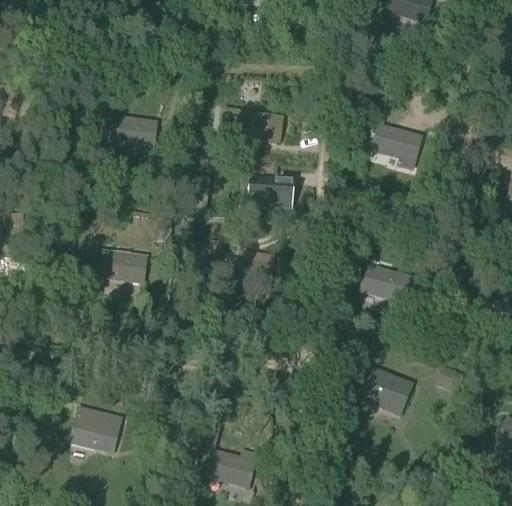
[(384,0),(382,10),(426,22),(432,0),(384,0)]
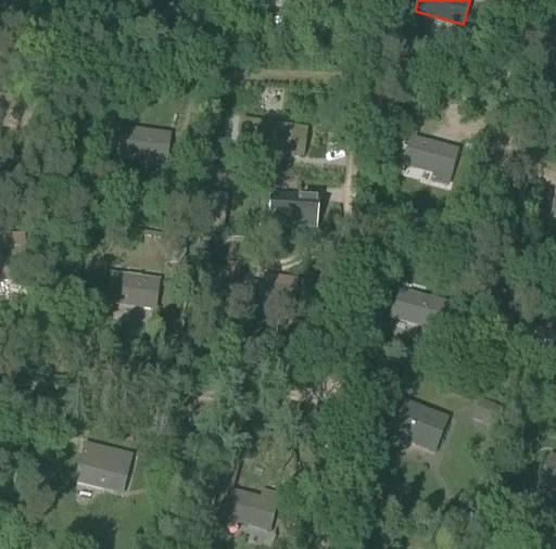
[(90,67),(89,83),(104,84),(105,68),(90,67)]
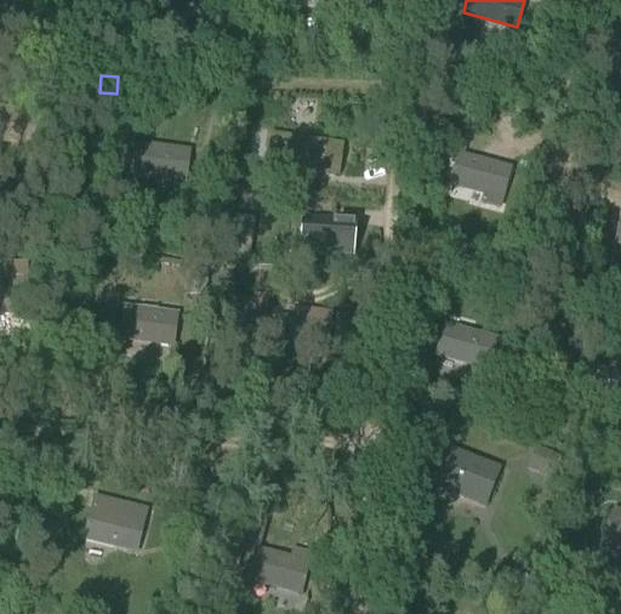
[(297,111),(314,113),(315,94),(298,92),(297,111)]
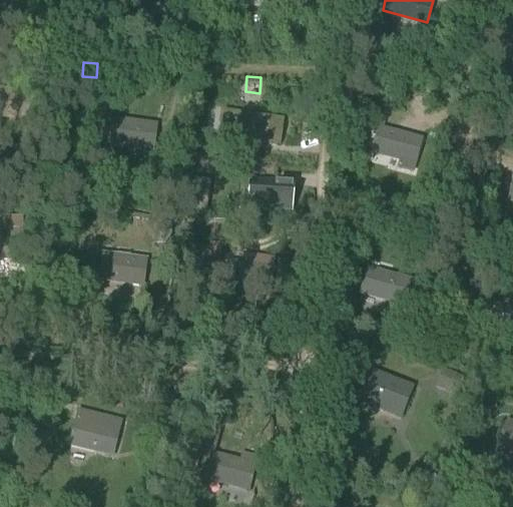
[(0,112),(34,118),(37,90),(0,84),(0,112)]
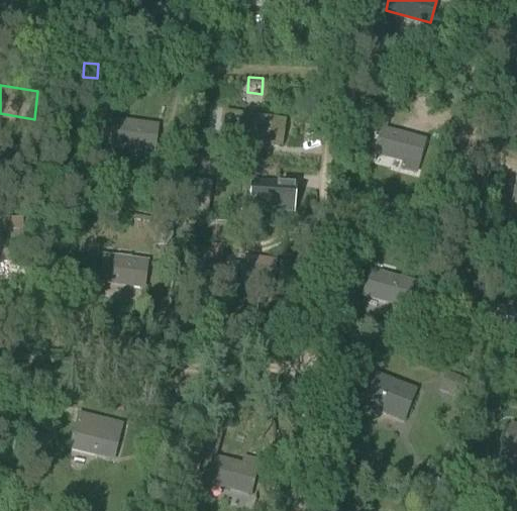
[(235,136),(283,143),(286,114),(239,108),(235,136)]
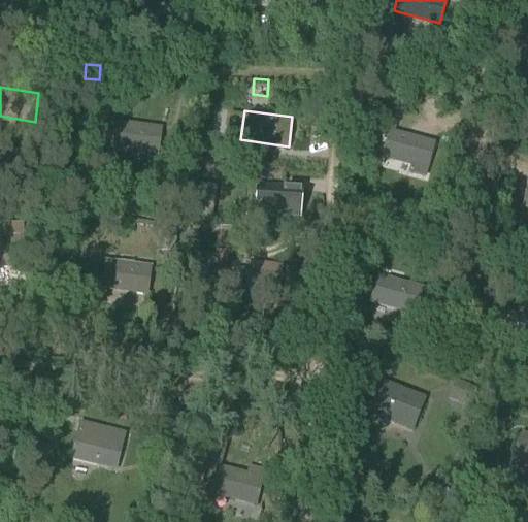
[(110,145),(159,153),(162,124),(114,117),(110,145)]
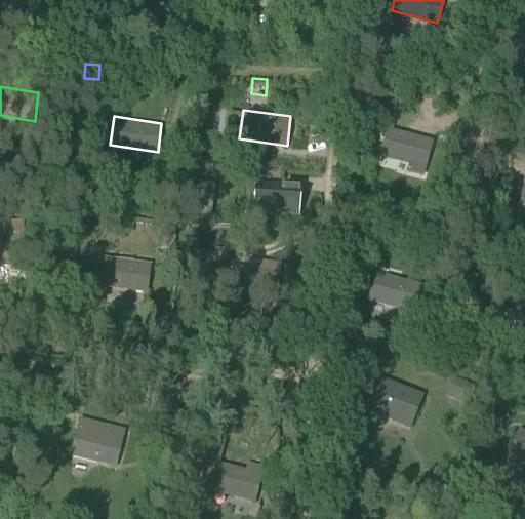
[(380,154),(426,166),(434,138),(387,126),(380,154)]
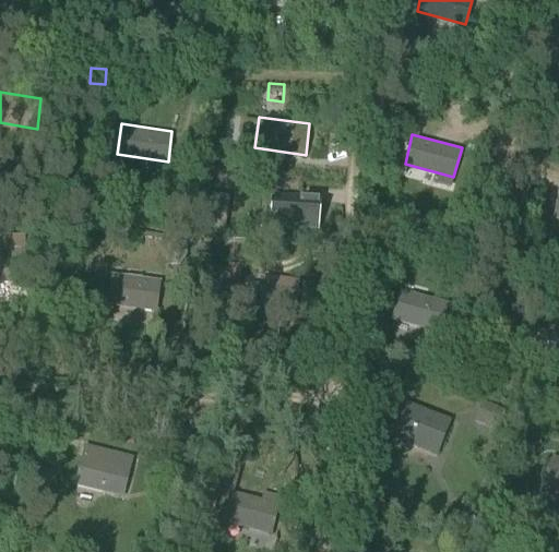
[(269,224),(318,227),(320,193),(271,190),(269,224)]
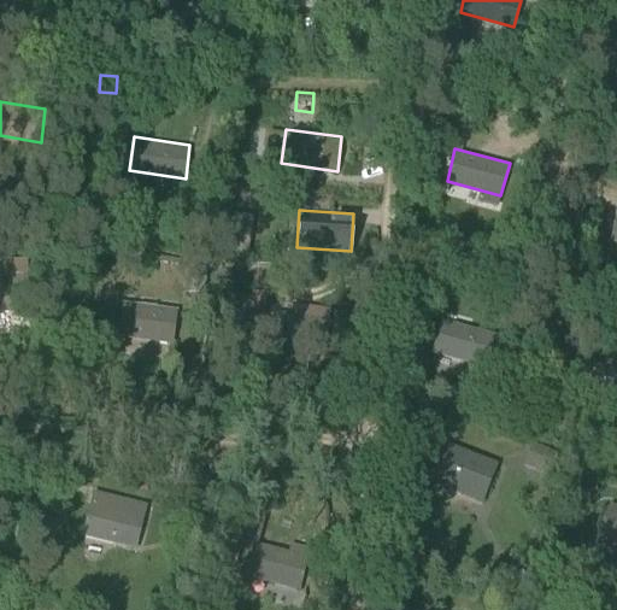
[(227,248),(246,251),(252,215),(233,211),(227,248)]
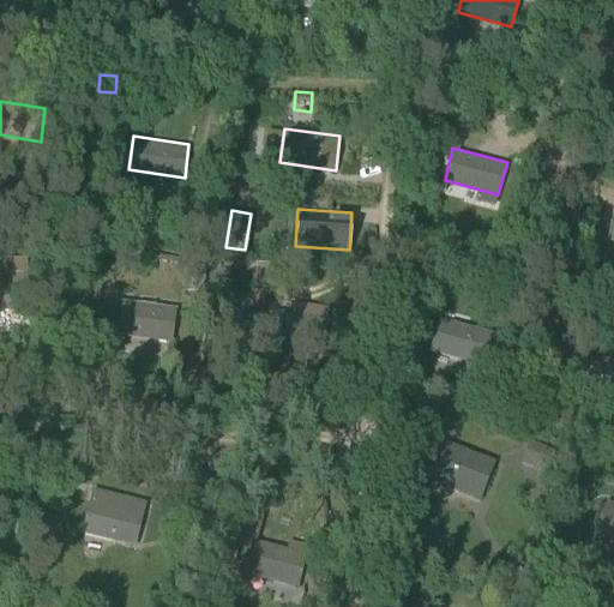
[(179,287),(203,286),(202,258),(178,259),(179,287)]
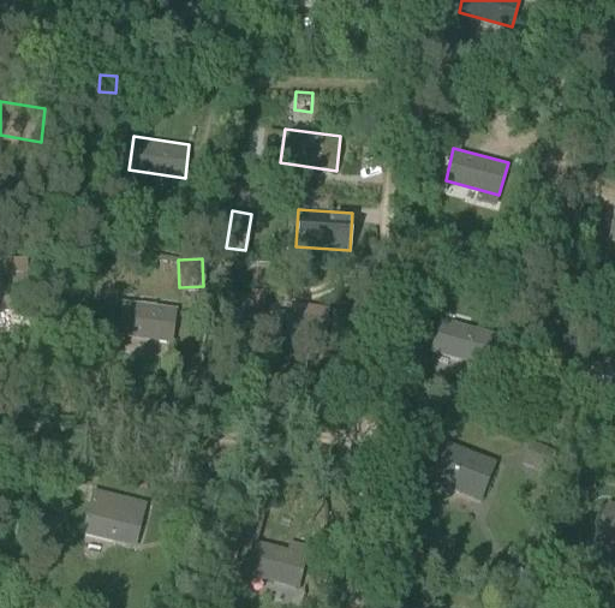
[(0,305),(28,307),(28,272),(0,270),(0,305)]
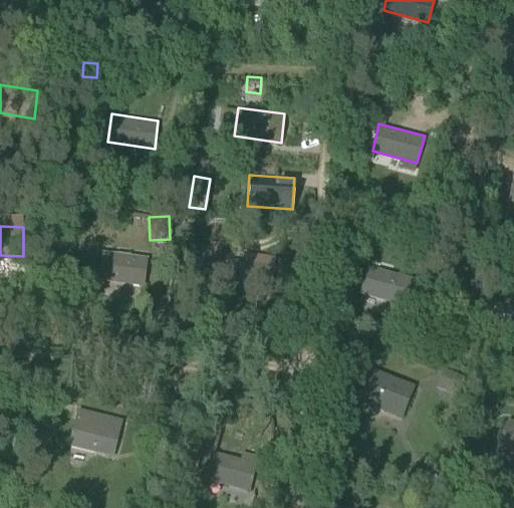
[(209,244),(206,263),(220,265),(223,246),(209,244)]
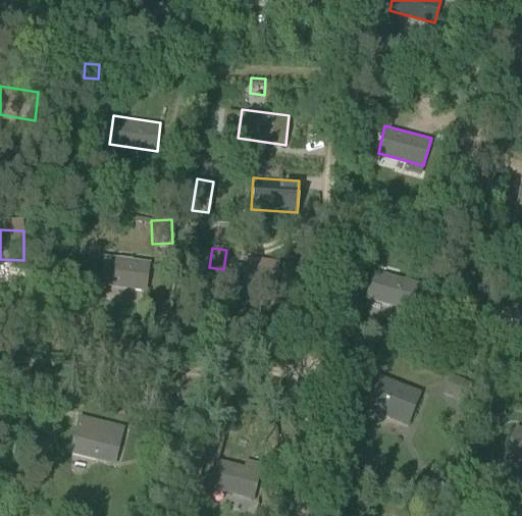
[(102,254),(99,281),(147,289),(150,260),(102,254)]
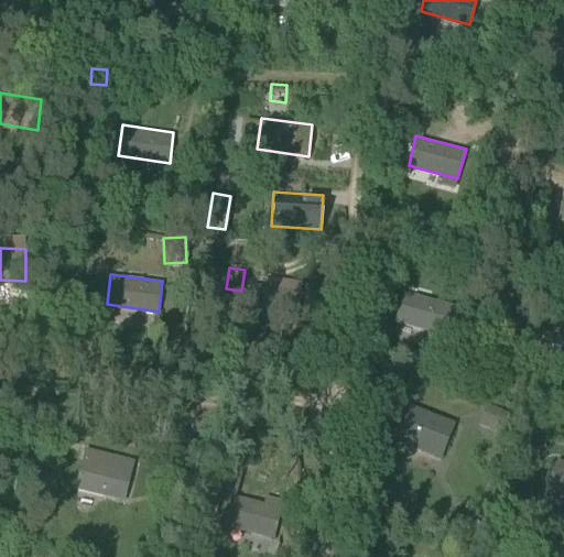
[(266,274),(266,283),(249,282),(246,314),(300,319),(301,286),(302,277),(266,274)]
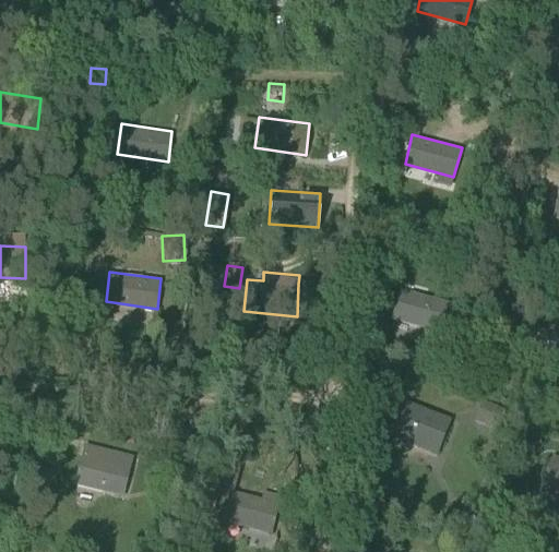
[(400,287),(392,316),(440,330),(448,300),(400,287)]
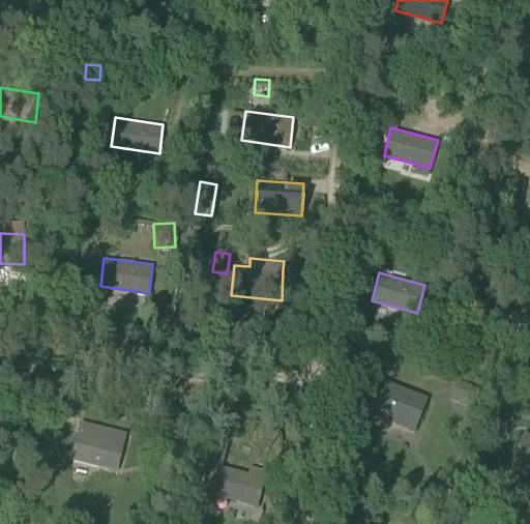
[(356,343),(352,355),(367,359),(372,348),(356,343)]
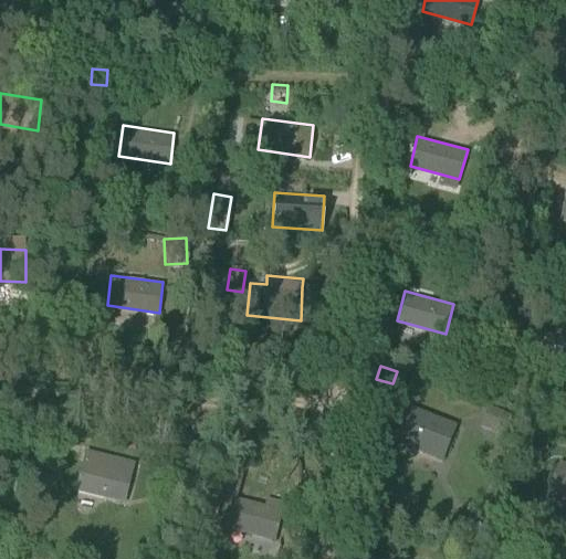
[(512,412),(488,402),(480,422),(503,432),(512,412)]
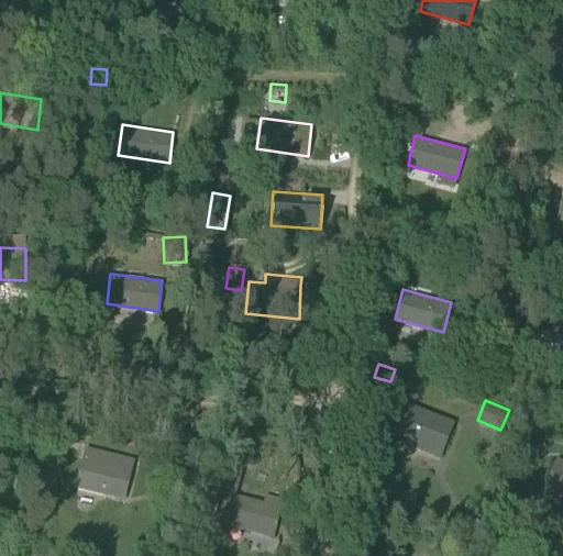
[(452,425),(406,407),(393,437),(440,456),(452,425)]
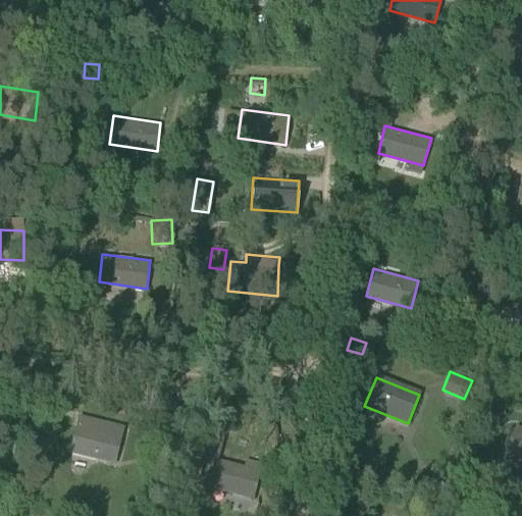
[(69,451),(115,463),(124,424),(79,412),(69,451)]
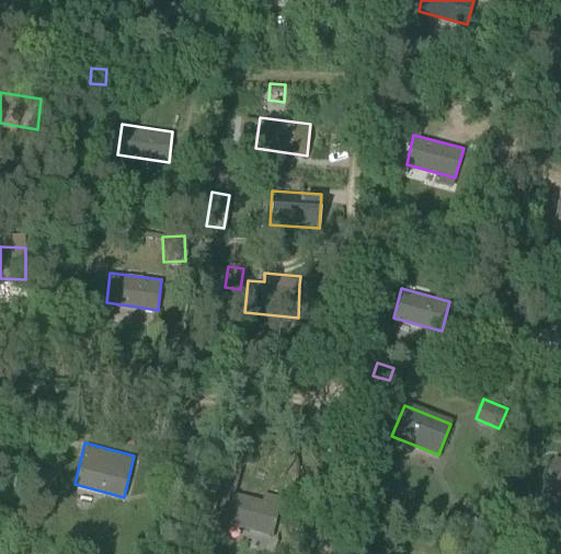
[(541,485),(560,492),(560,456),(554,453),(541,485)]
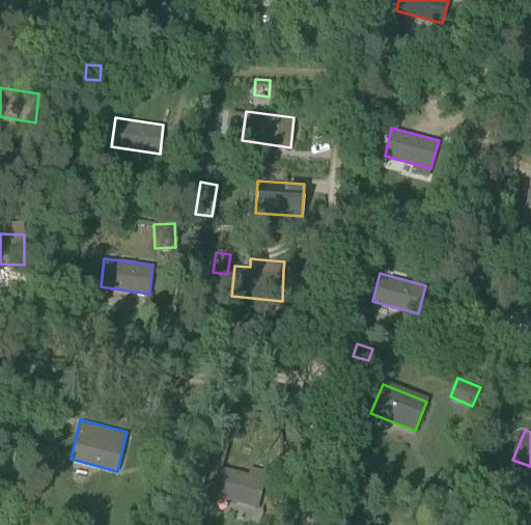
[(218,465),(212,494),(259,505),(266,476),(218,465)]
